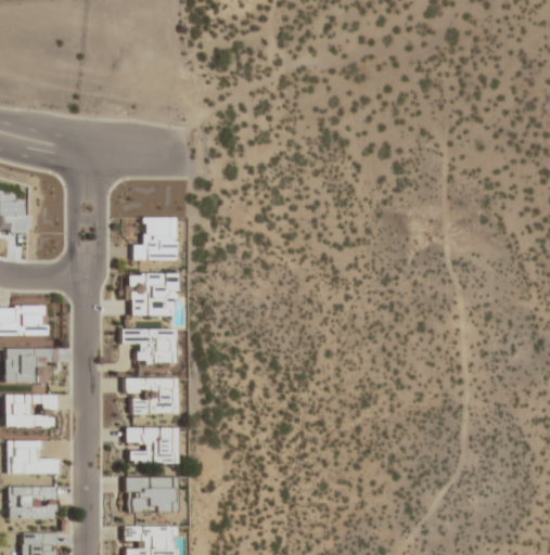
[(178,217),(145,217),(145,244),(135,244),(135,260),(178,260),(178,217)]
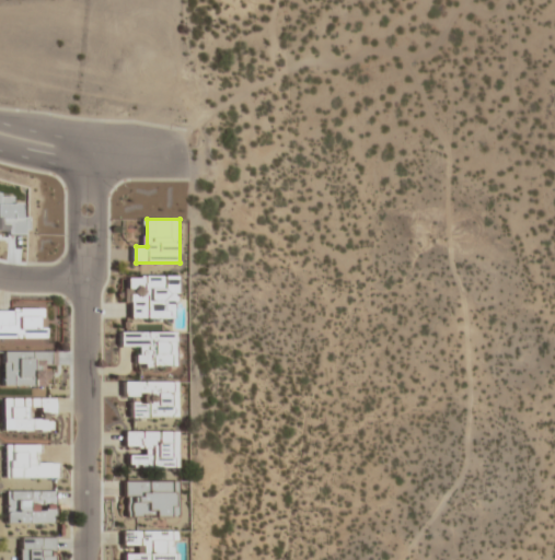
[(181,275),(128,275),(128,319),(181,319),(181,275)]
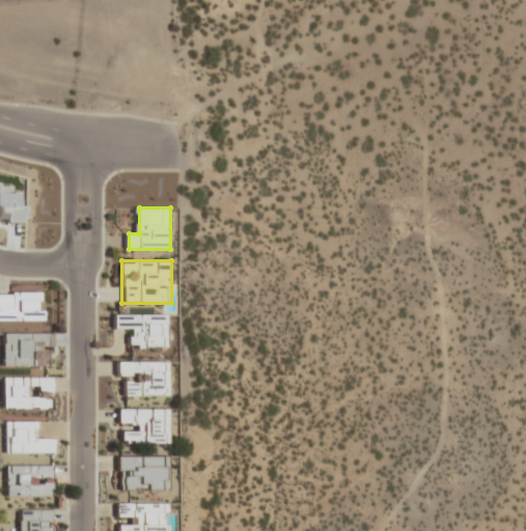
[(46,291),(0,291),(0,320),(46,320),(46,291)]
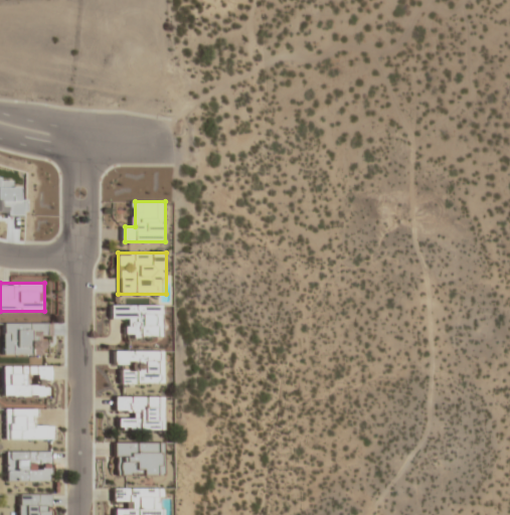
[(165,305),(113,305),(113,318),(127,318),(127,338),(165,338),(165,305)]
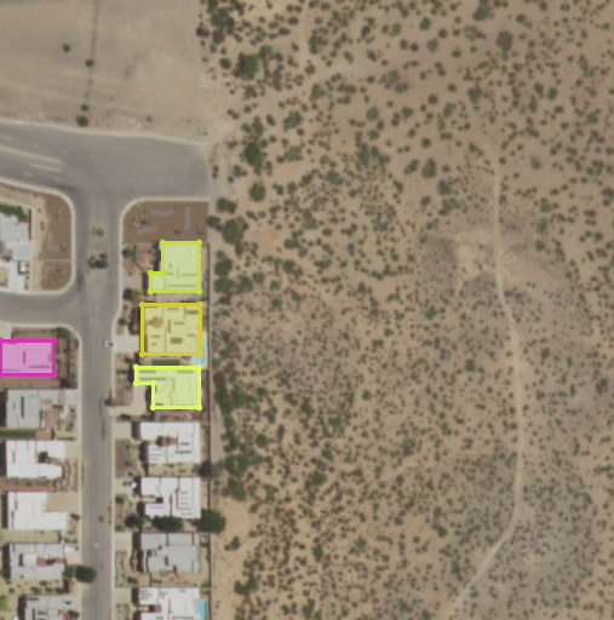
[(200,422),(139,422),(139,442),(144,442),(144,463),(200,463),(200,422)]
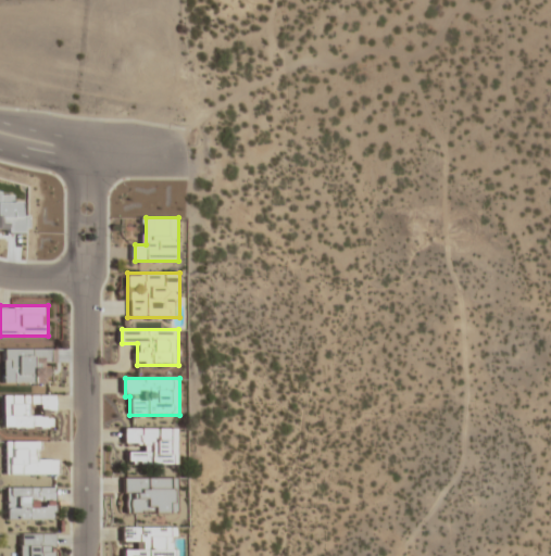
[(5,395),(5,429),(58,429),(58,395),(5,395)]
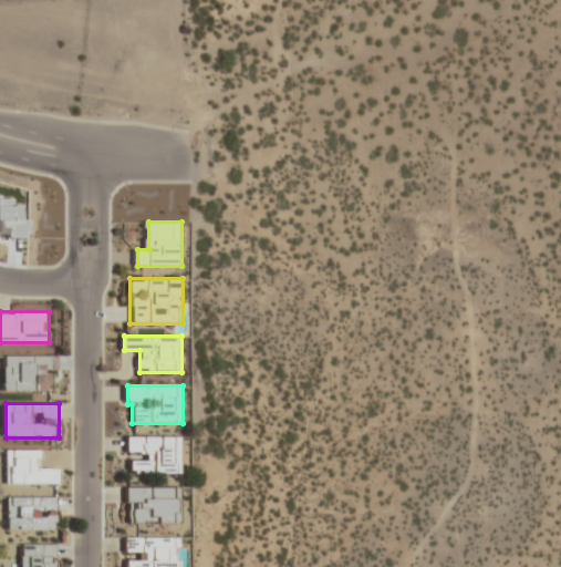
[(183,436),(127,436),(127,452),(139,452),(139,462),(130,462),(130,474),(183,474),(183,436)]
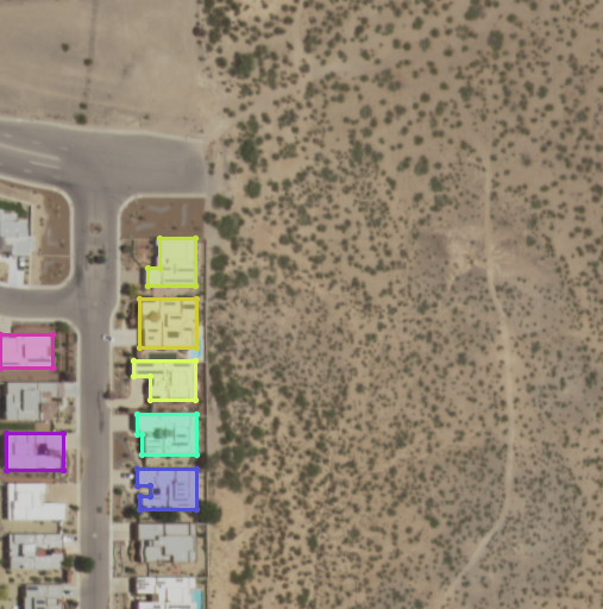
[(10,520),(66,520),(66,504),(48,504),(48,483),(10,483),(10,520)]
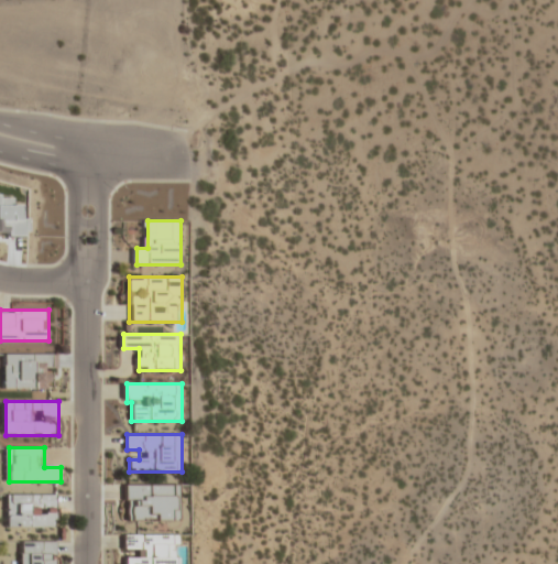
[(58,494),(9,494),(9,528),(58,528),(58,494)]
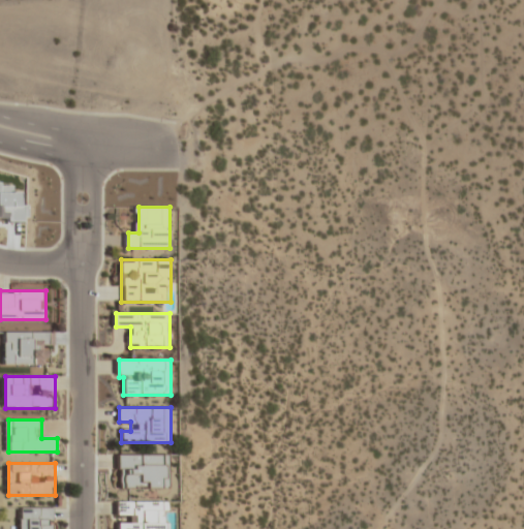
[(168,528),(170,501),(119,501),(119,520),(119,528),(168,528)]
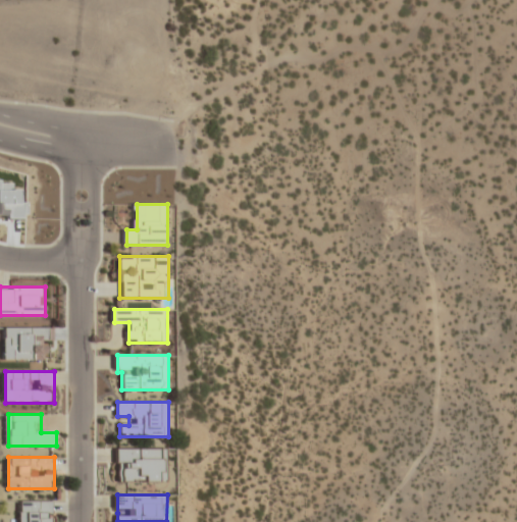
[(54,521),(54,501),(22,501),(21,521),(54,521)]
